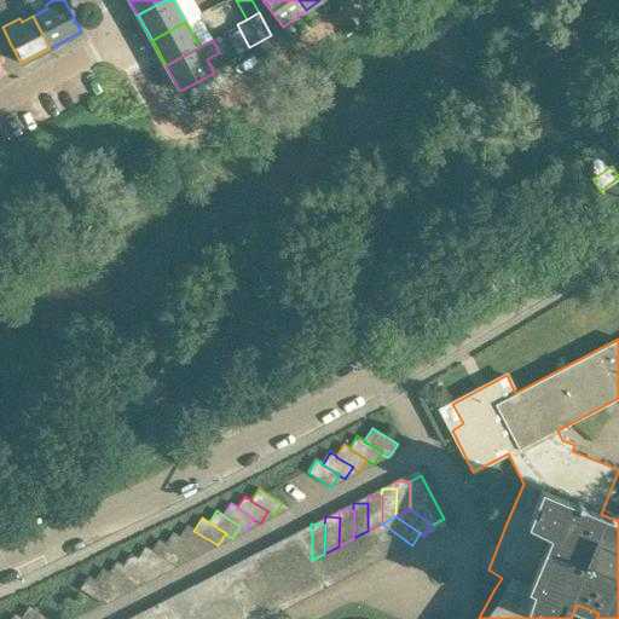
[(405,541),(406,541),(382,524),(368,531),(392,548),(398,553),(405,541)]
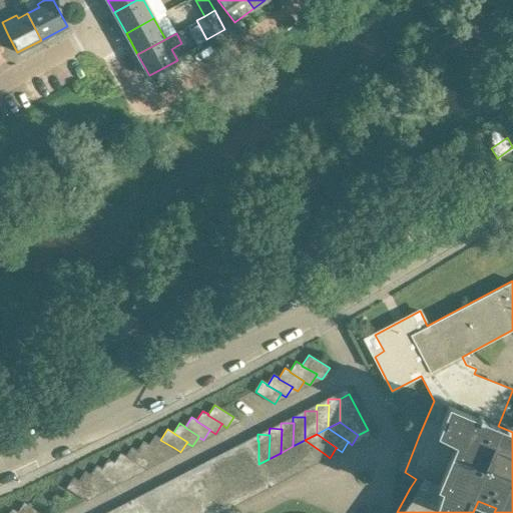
[(154,436),(148,444),(163,454),(162,455),(167,459),(174,448),(160,440),(154,436)]
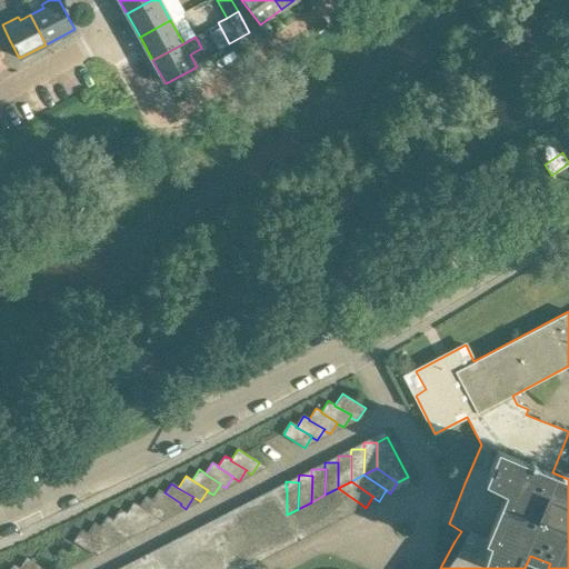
[(273,521),(287,515),(287,489),(286,489),(272,488),(272,496),(273,496),(273,521)]
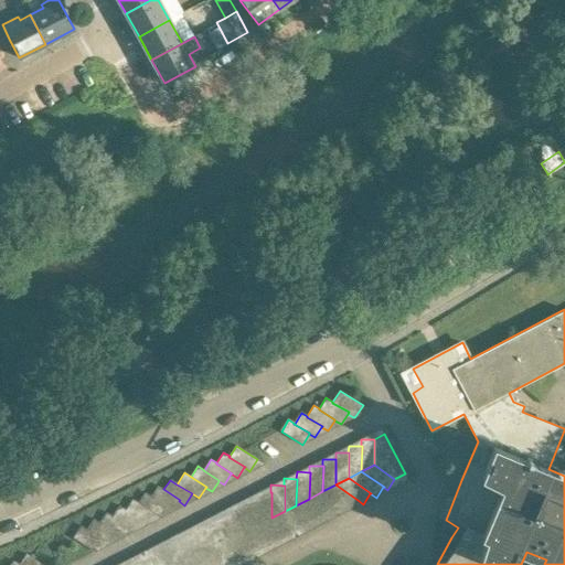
[(358,500),(336,484),(322,491),(345,507),(344,507),(351,511),(358,500)]
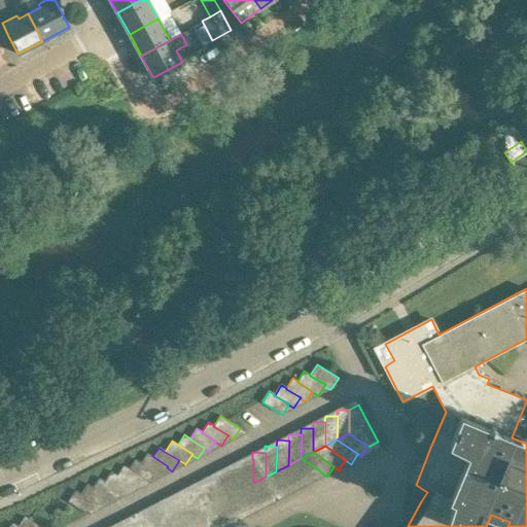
[(147,453),(140,463),(155,472),(154,473),(160,478),(167,467),(168,466),(152,456),(147,453)]
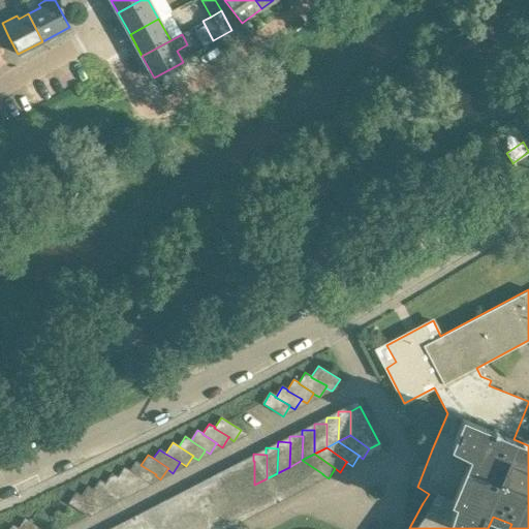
[(241,467),(243,467),(242,492),(254,485),(254,461),(253,461),(242,460),(241,467)]
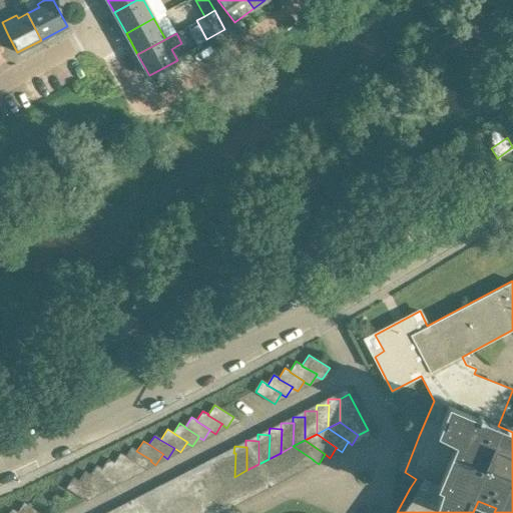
[(313,460),(314,460),(293,446),(281,453),(302,466),(301,466),(307,470),(313,460)]
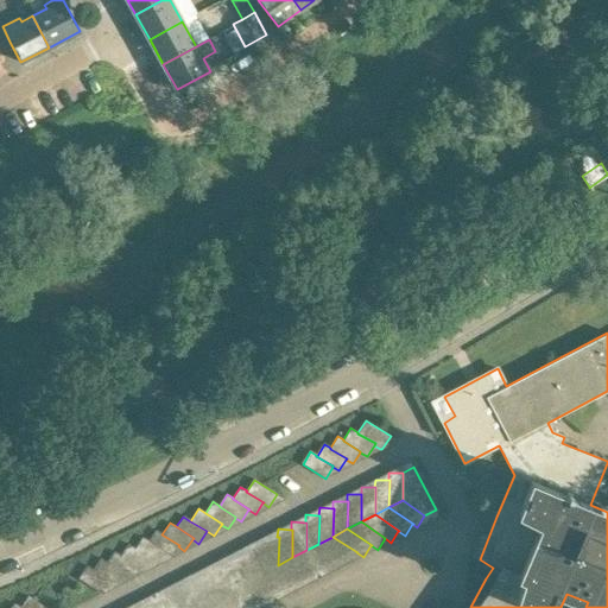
[(156,530),(149,540),(166,552),(172,556),(178,546),(179,545),(162,534),(156,530)]
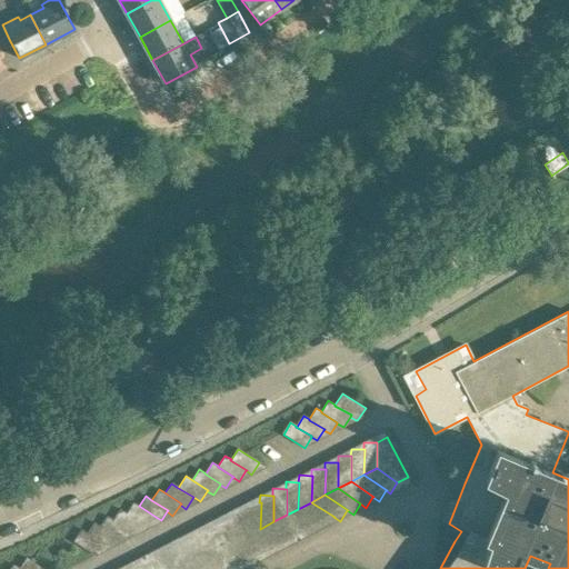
[(247,509),(248,509),(247,536),(260,529),(261,502),(259,502),(247,501),(247,509)]
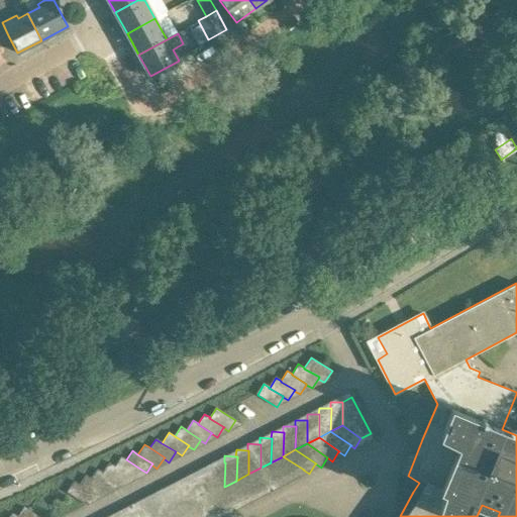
[(115,466),(114,467),(129,477),(128,477),(134,481),(141,470),(126,459),(121,456),(115,466)]
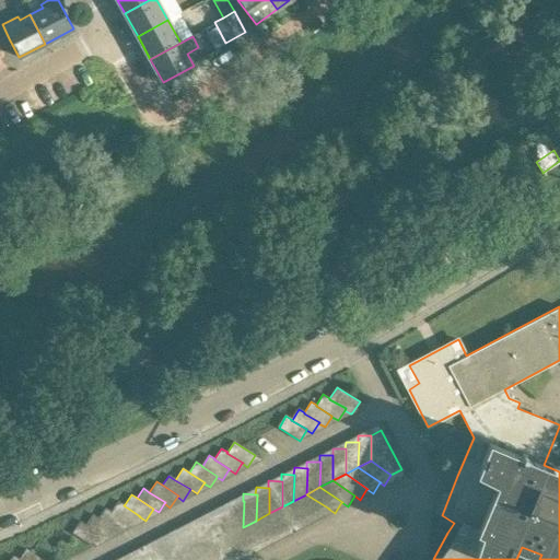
[(322,520),(328,509),(329,509),(306,494),(293,501),(316,515),(322,520)]
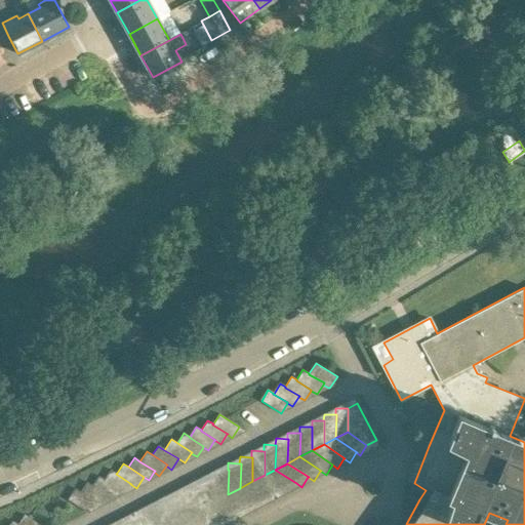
[(216,500),(228,494),(229,470),(228,470),(215,469),(215,476),(216,476),(216,500)]
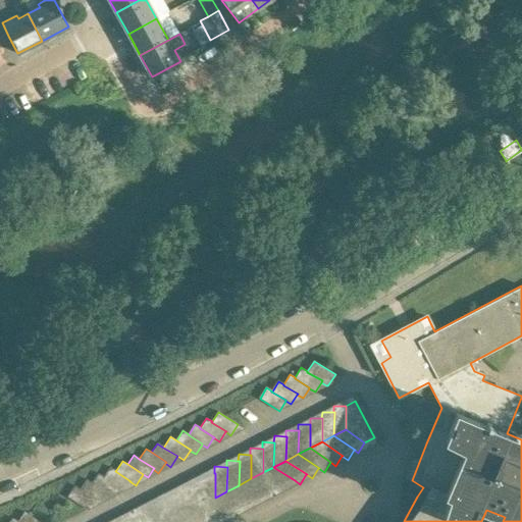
[(110,467),(104,476),(104,477),(118,486),(118,487),(123,491),(129,481),(131,481),(115,471),(116,470),(110,467)]
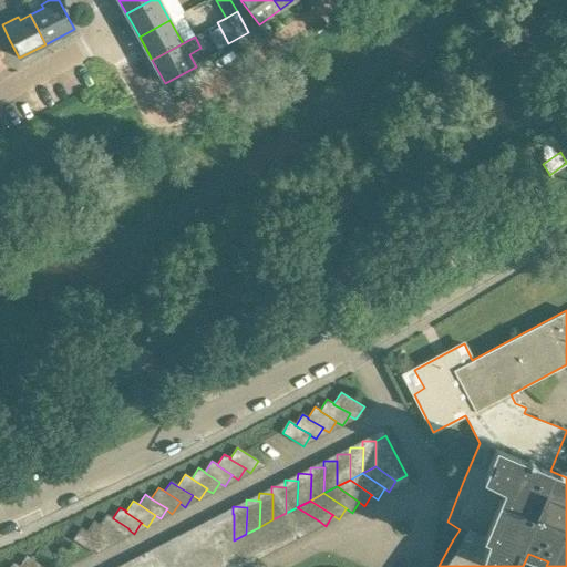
[(297,507),(286,513),(308,527),(307,528),(312,533),(320,522),(297,507)]
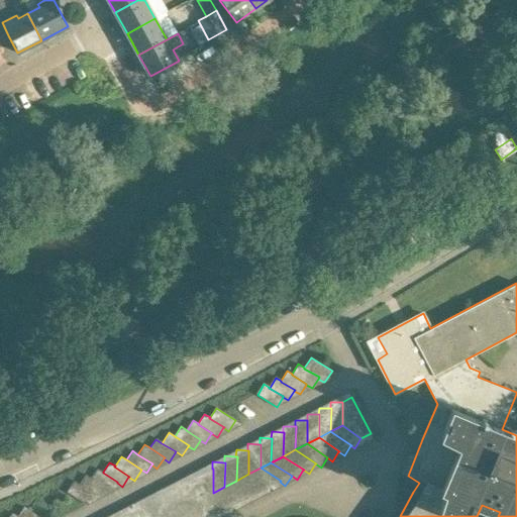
[(200,475),(201,475),(202,499),(213,493),(213,469),(212,469),(201,468),(200,475)]
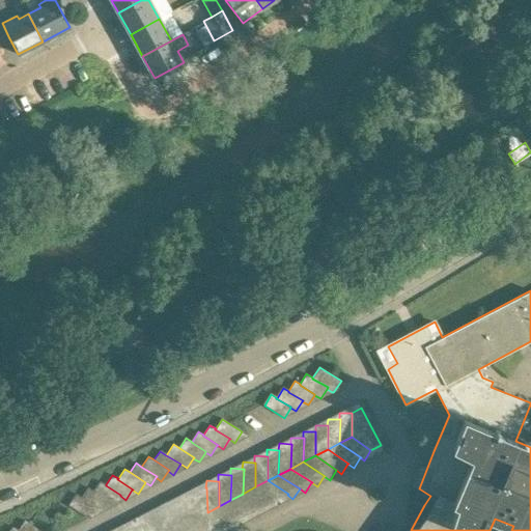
[(268,480),(255,486),(276,501),(275,501),(281,505),(287,495),(288,494),(268,480)]
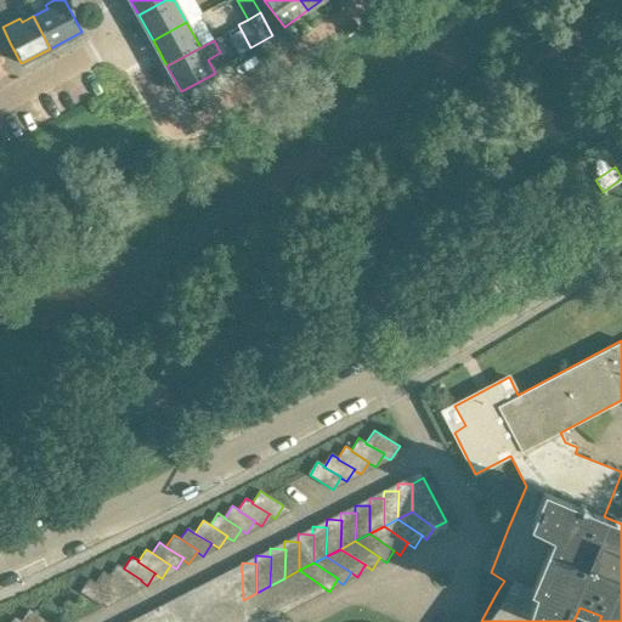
[(117,564),(109,575),(109,576),(128,587),(126,588),(133,593),(141,581),(141,580),(124,569),(124,567),(117,564)]
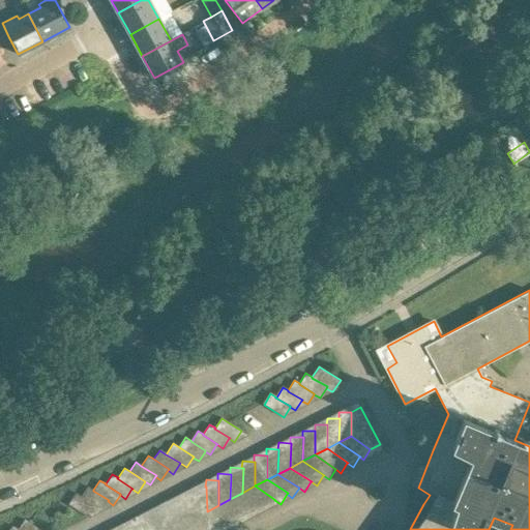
[(255,486),(242,493),(263,505),(262,506),(268,510),(274,500),(275,500),(255,486)]
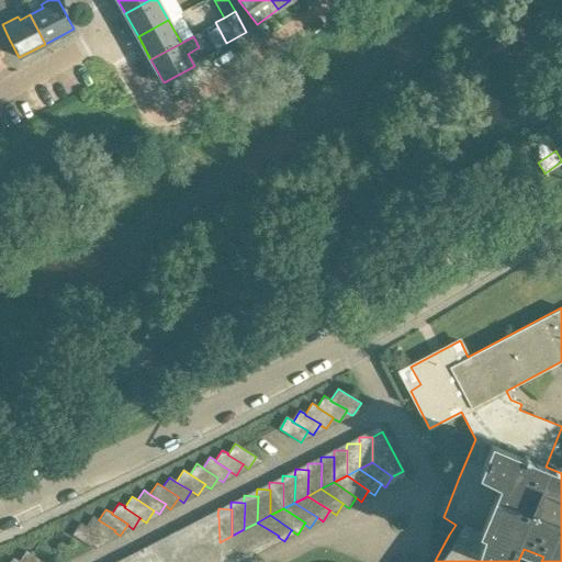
[(86,527),(102,537),(101,538),(108,542),(114,531),(115,530),(99,520),(99,519),(93,516),(86,527)]
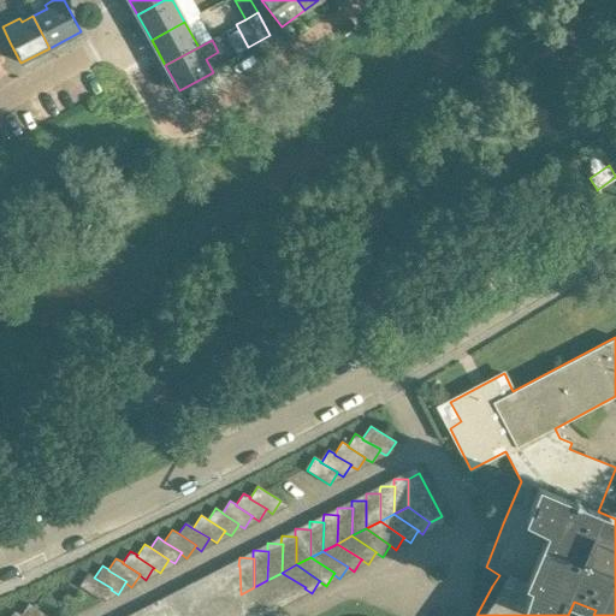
[(225,602),(241,594),(240,566),(238,566),(225,566),(225,573),(226,573),(225,602)]
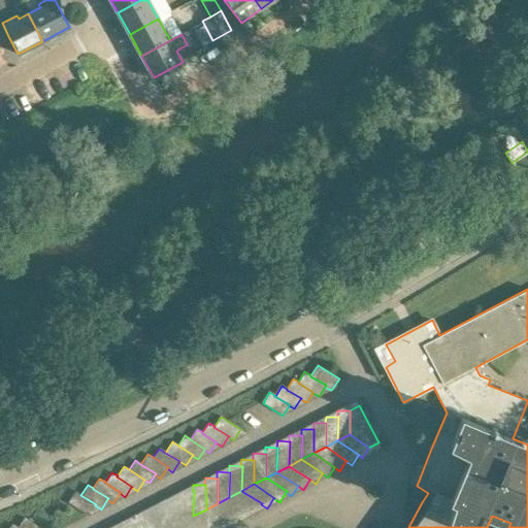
[(96,504),(80,495),(75,491),(68,501),(89,516),(95,505),(96,504)]
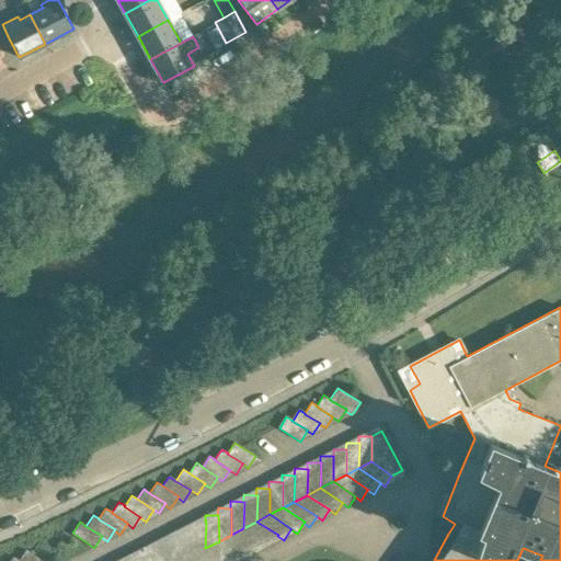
[(193,554),(205,548),(206,522),(205,522),(193,522),(192,528),(193,528),(193,554)]
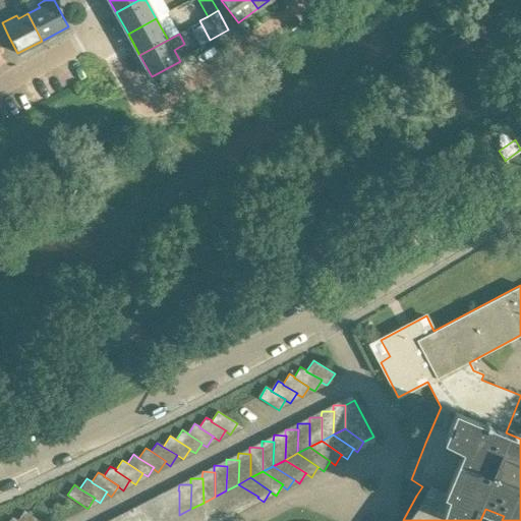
[(238,484),(226,490),(246,503),(246,504),(251,508),(257,498),(258,497),(238,484)]
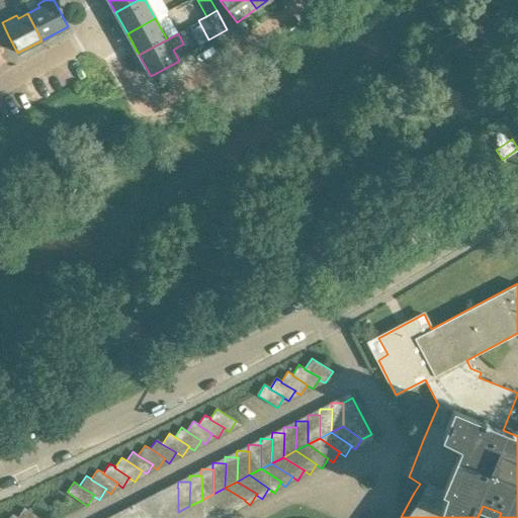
[(165,517),(166,517),(178,512),(178,488),(177,488),(166,488),(166,494),(167,494),(165,517)]
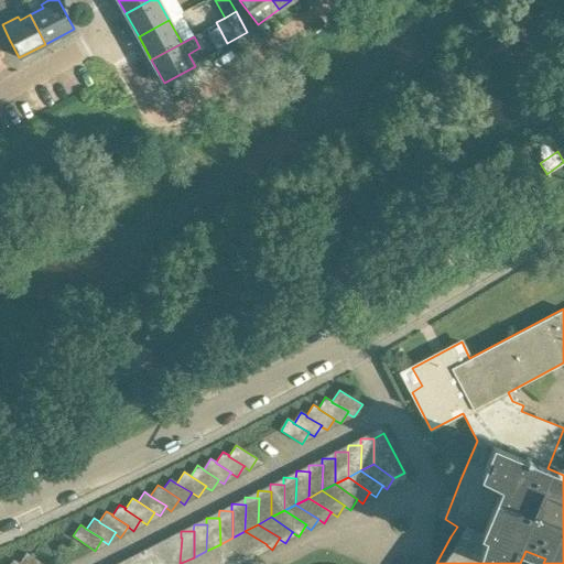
[(245,531),(232,538),(253,551),(253,552),(259,556),(267,545),(267,544),(245,531)]
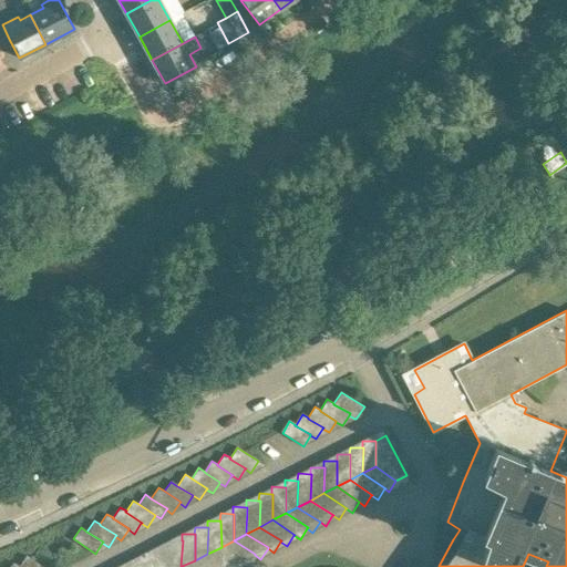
[(168,566),(181,566),(183,540),(182,540),(169,540),(168,548),(169,548),(168,566)]
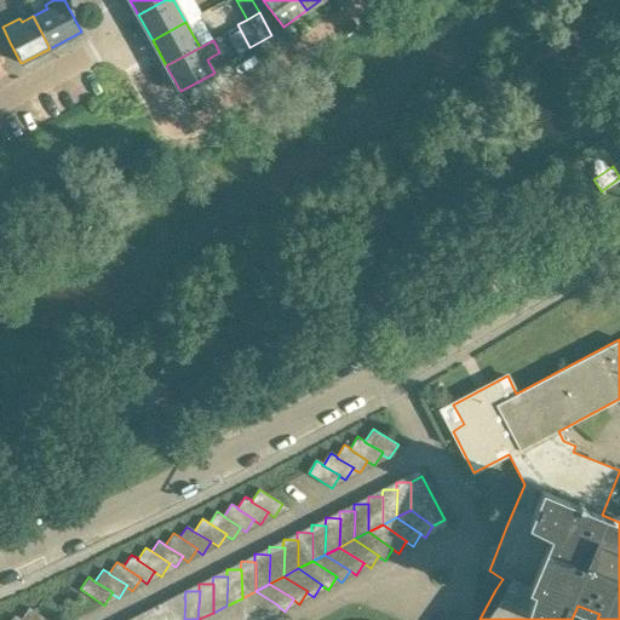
[(279,607),(279,606),(256,591),(242,598),(265,613),(264,614),(271,619),(279,607)]
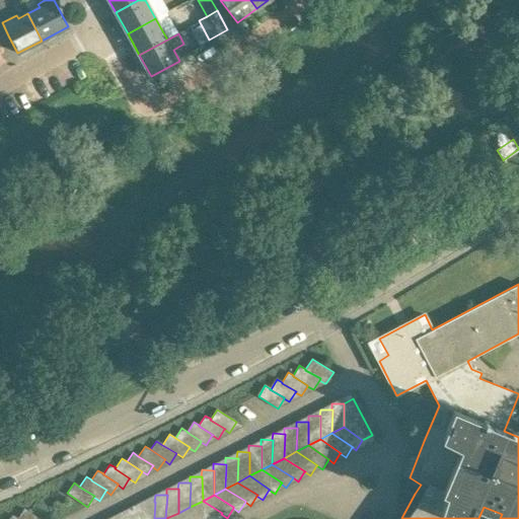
[(143,508),(144,508),(143,518),(154,518),(155,502),(154,502),(143,501),(143,508)]
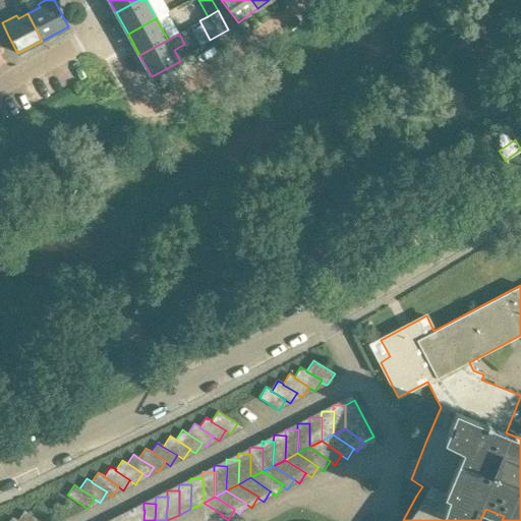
[(218,520),(222,516),(223,515),(204,503),(190,509),(210,520),(218,520)]
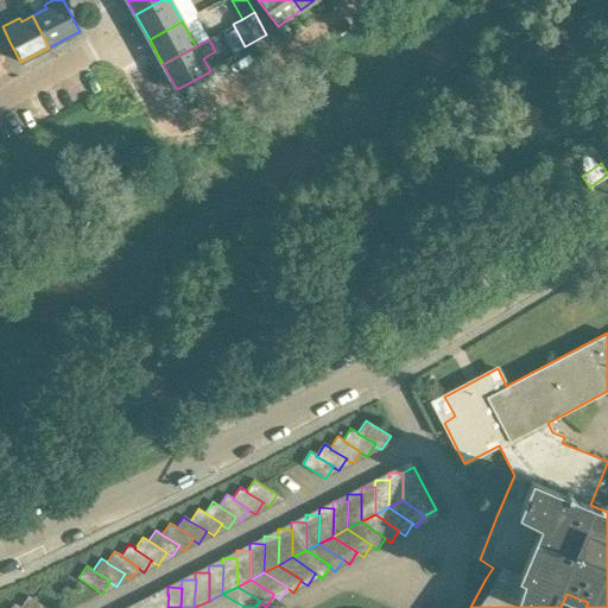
[(154,607),(168,607),(169,595),(168,595),(154,594),(153,602),(154,602),(154,607)]
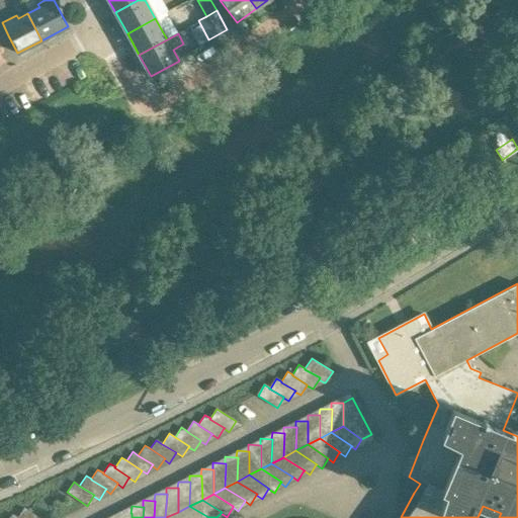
[(208,517),(189,506),(178,512),(187,517),(208,517)]
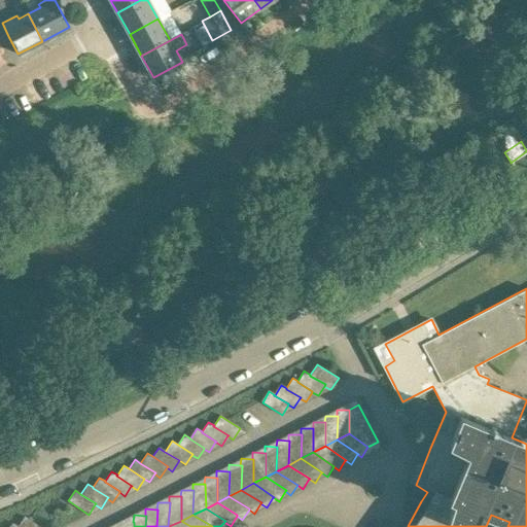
[(38,526),(24,518),(16,526),(38,526)]
